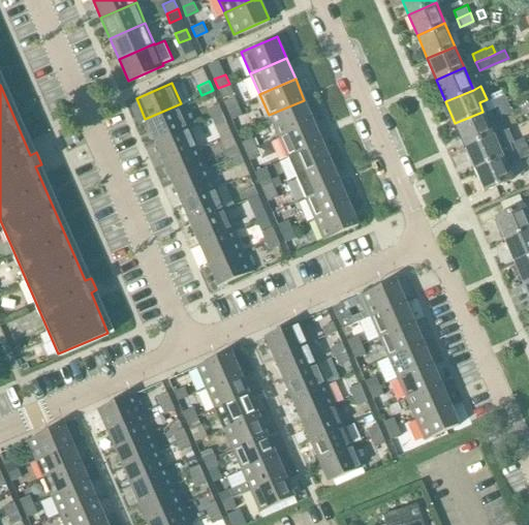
[(494,106),(508,100),(504,92),(491,97),(494,106)]
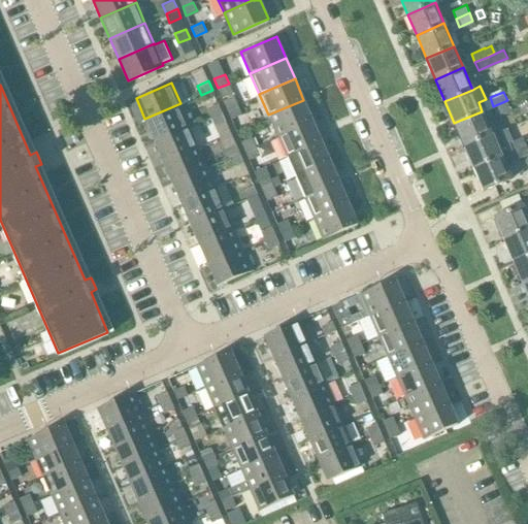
[(227,108),(237,103),(234,95),(223,99),(227,108)]
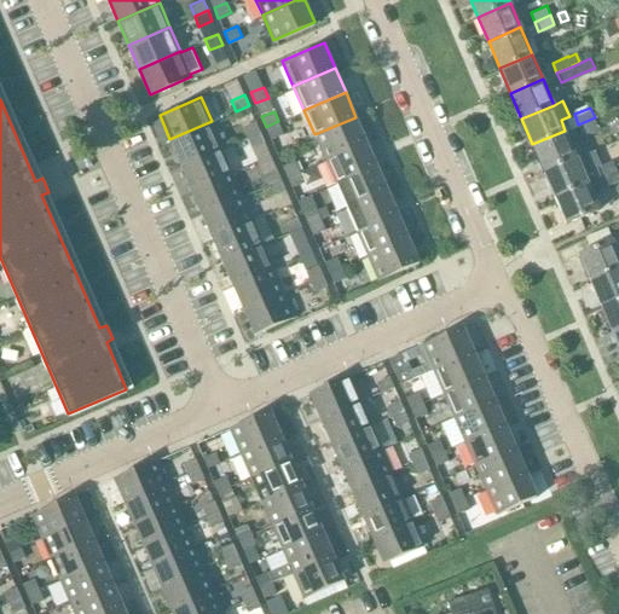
[(325,158),(366,140),(356,117),(314,134),(325,158)]
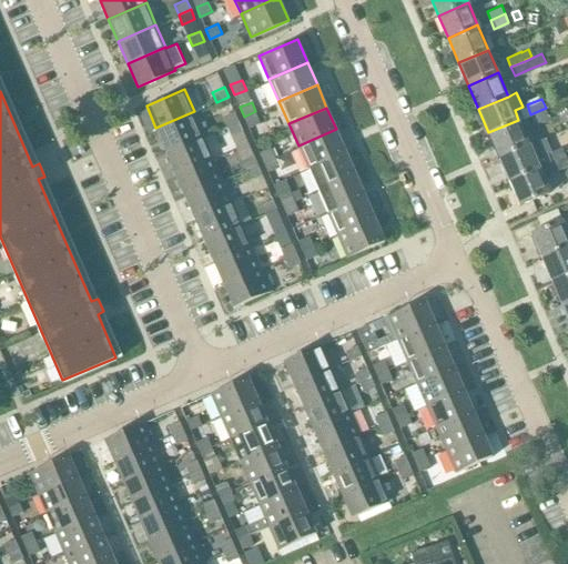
[(546,108),(530,114),(535,123),(549,117),(546,108)]
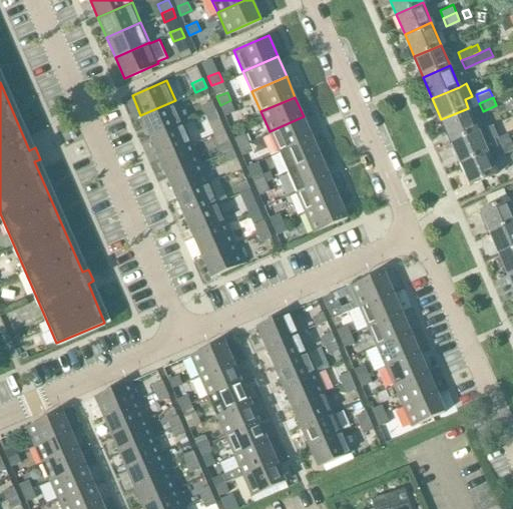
[(204,111),(214,107),(211,98),(200,103),(204,111)]
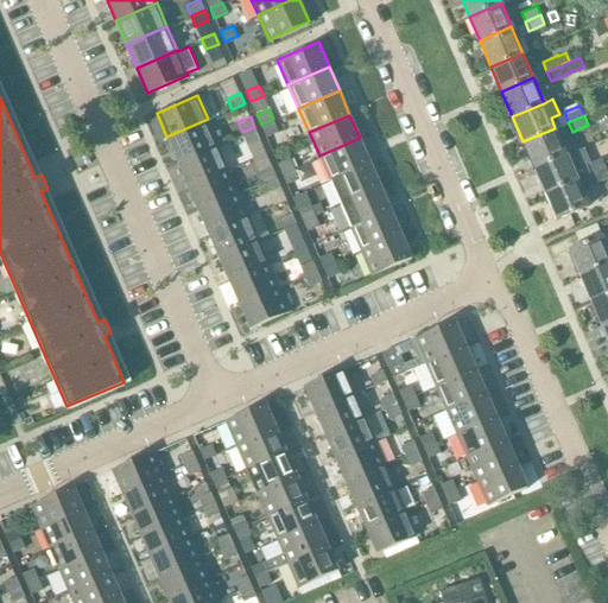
[(208,119),(166,137),(177,160),(217,143),(208,119)]
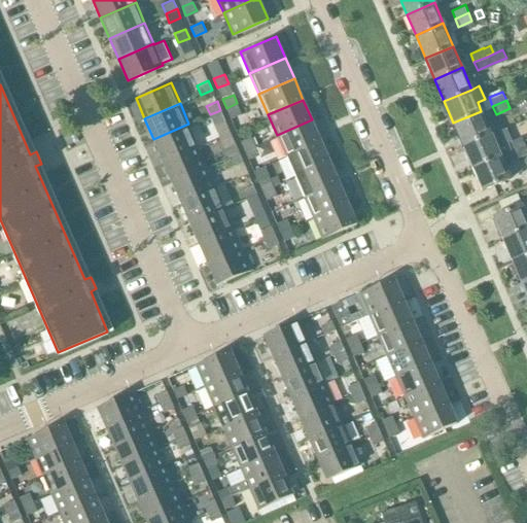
[(237,103),(226,108),(231,117),(241,112),(237,103)]
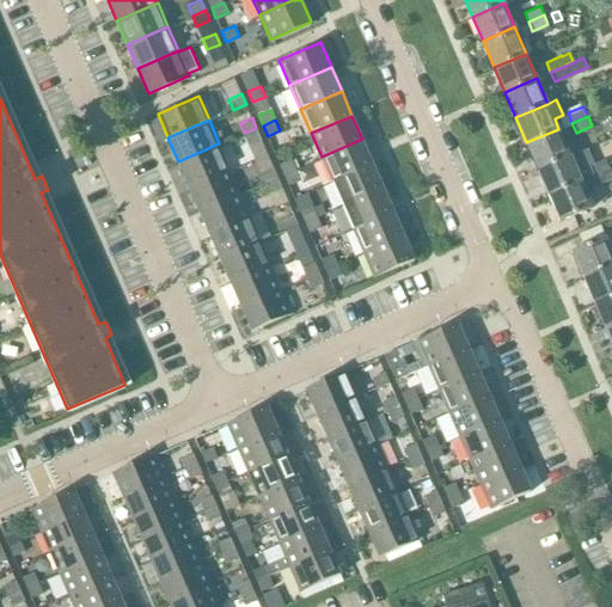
[(558,129),(526,142),(537,169),(569,154),(574,152),(563,127),(558,129)]
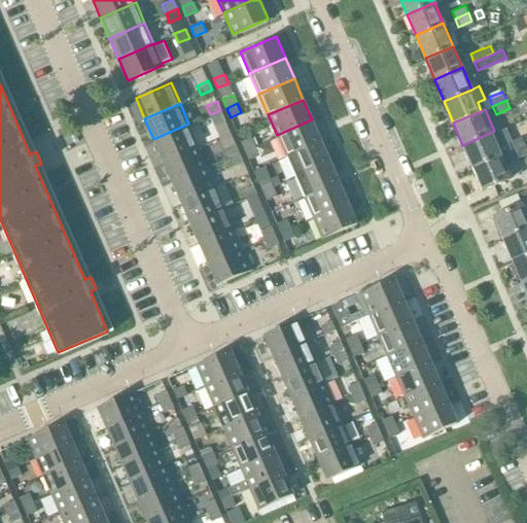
[(214,124),(224,119),(220,110),(210,114),(214,124)]
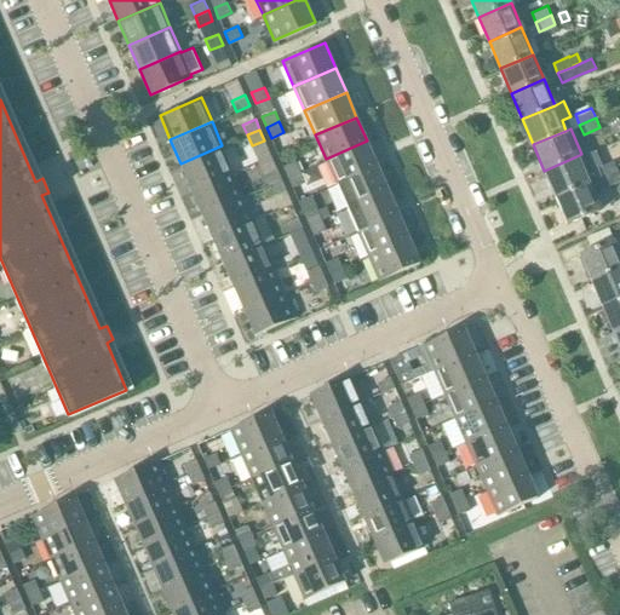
[(336,183),(378,165),(367,141),(326,159),(336,183)]
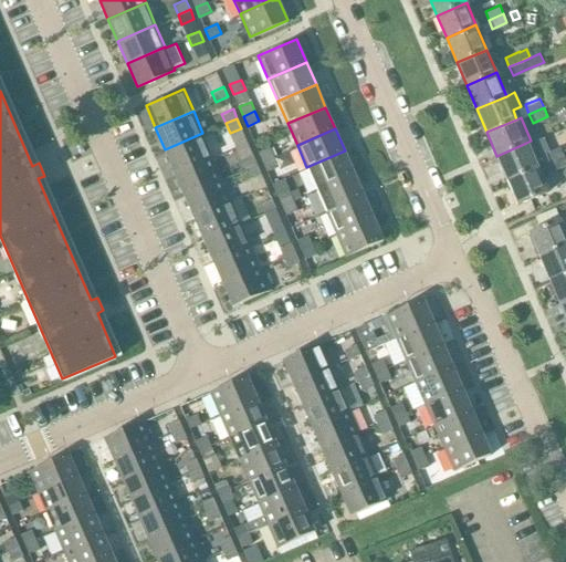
[(175,172),(212,155),(202,133),(165,149),(175,172)]
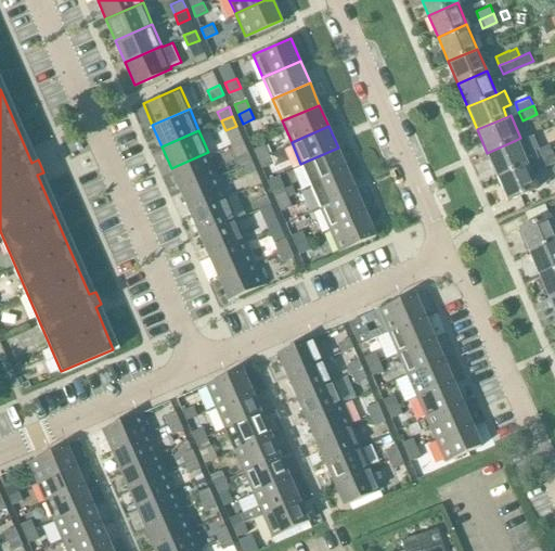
[(516,140),(487,153),(498,176),(552,152),(547,142),(539,146),(532,133),(520,138),(516,140)]
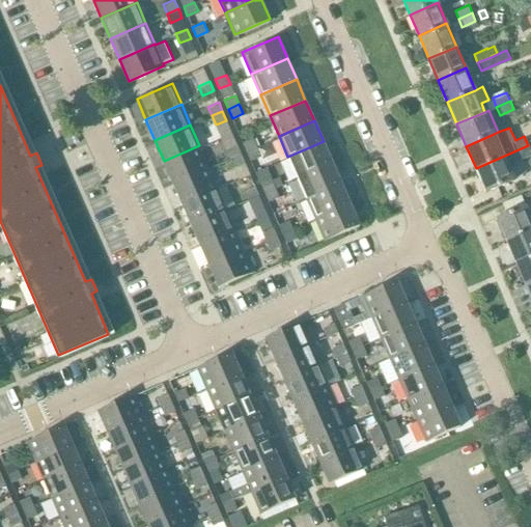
[(246,150),(257,145),(253,136),(242,141),(246,150)]
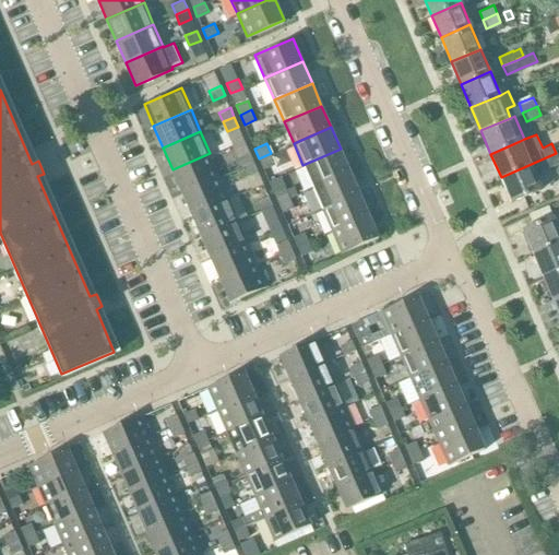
[(312,187),(349,172),(341,149),(302,165),(312,187)]
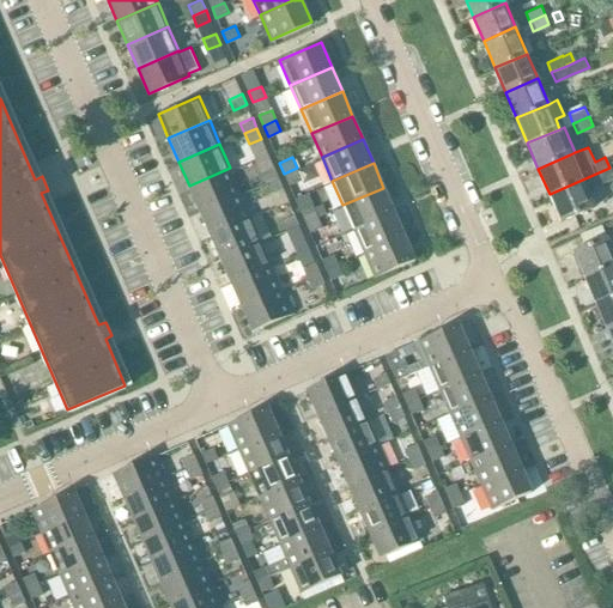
[(265,181),(278,176),(273,165),(261,170),(265,181)]
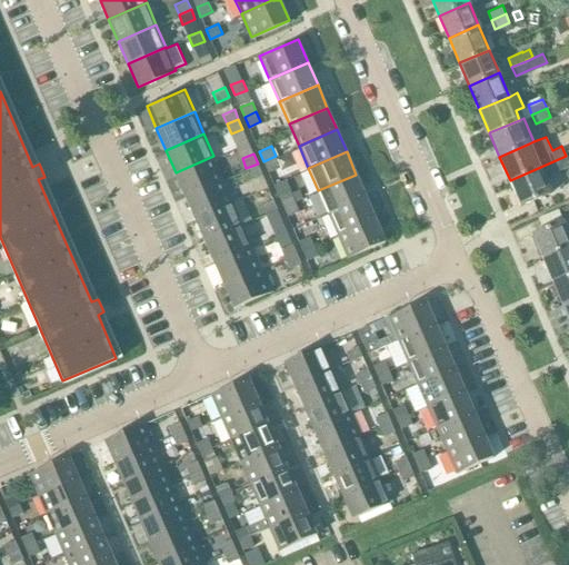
[(185,195),(223,178),(213,156),(176,172),(185,195)]
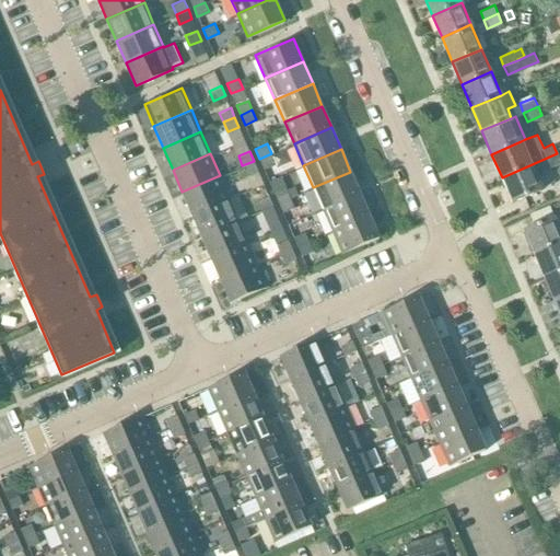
[(271,153),(259,159),(264,168),(275,163),(271,153)]
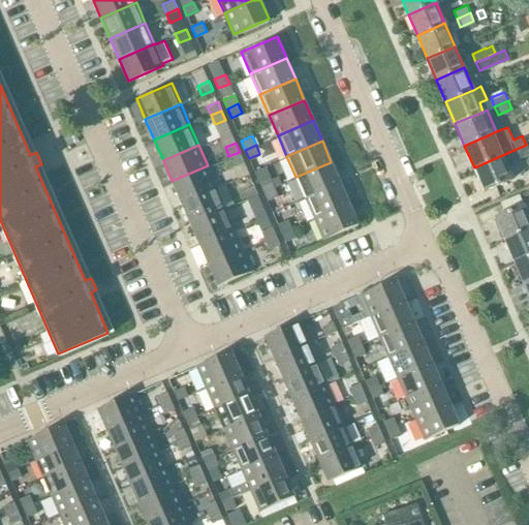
[(528,152),(528,151),(526,145),(474,167),(484,189),(510,177),(505,164),(517,159),(517,158),(528,152)]
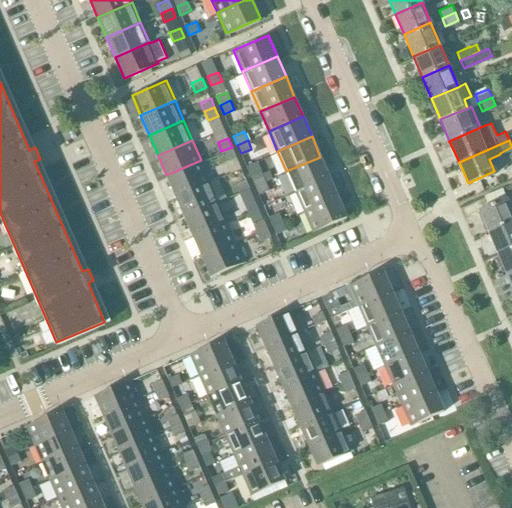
[(225,160),(236,156),(232,147),(221,151),(225,160)]
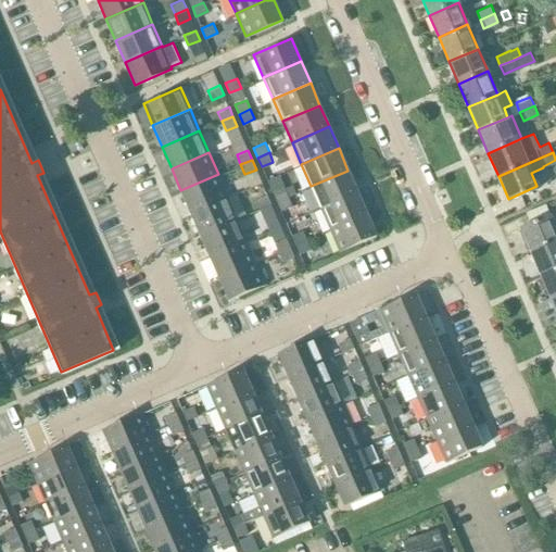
[(319,207),(357,190),(348,171),(311,186),(319,207)]
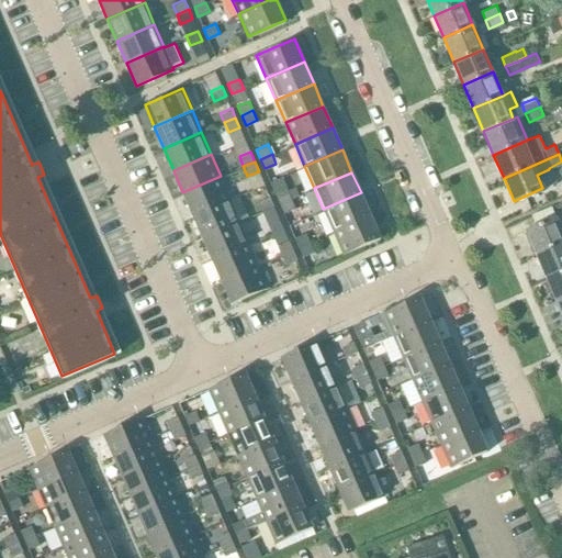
[(192,214),(229,198),(221,176),(182,192),(192,214)]
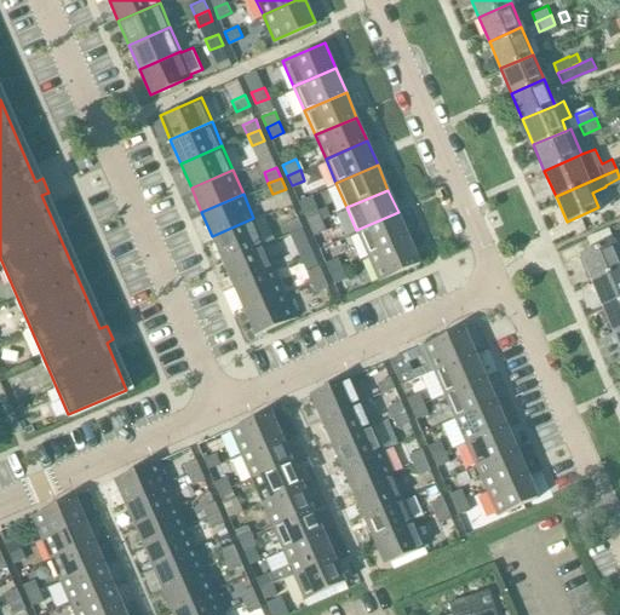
[(316,207),(304,212),(309,224),(321,218),(316,207)]
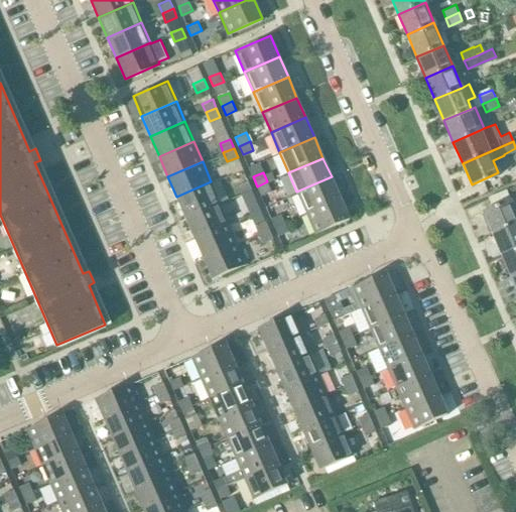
[(305,212),(337,199),(340,198),(332,176),(296,192),(305,212)]
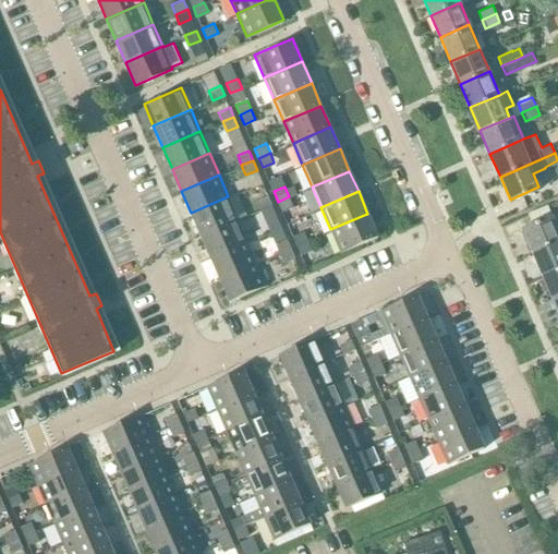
[(268,194),(256,199),(261,209),(273,204),(268,194)]
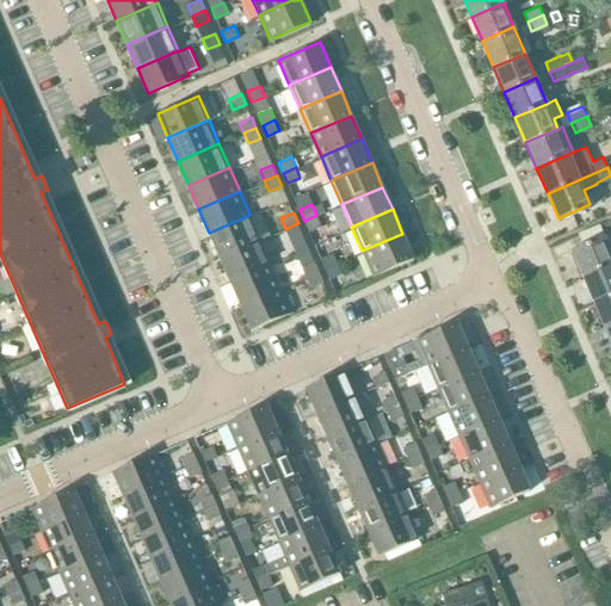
[(250,215),(209,233),(220,257),(260,239),(250,215)]
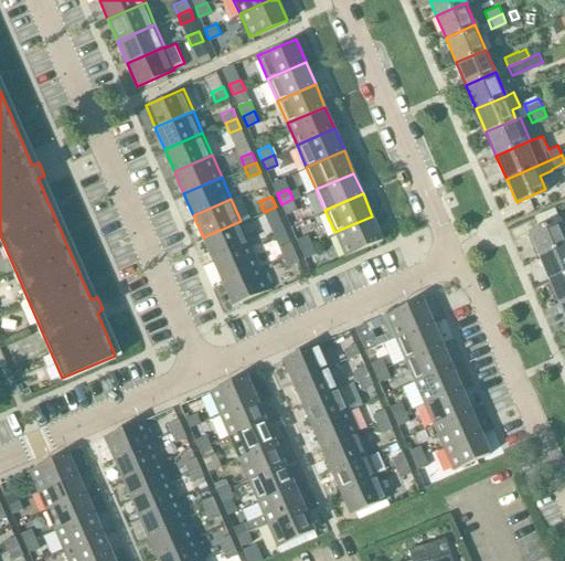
[(292,199),(281,204),(285,213),(297,208),(292,199)]
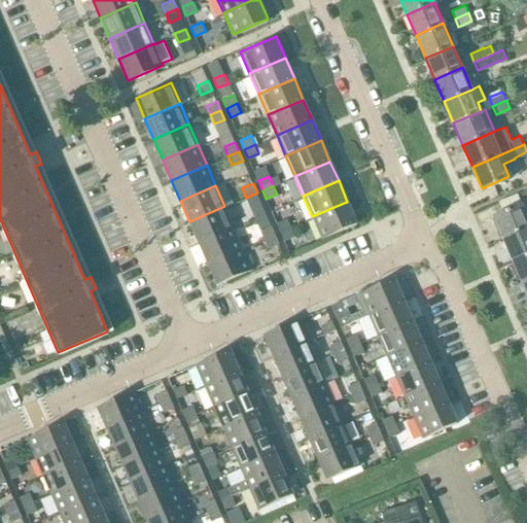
[(257,193),(246,198),(249,205),(260,201),(257,193)]
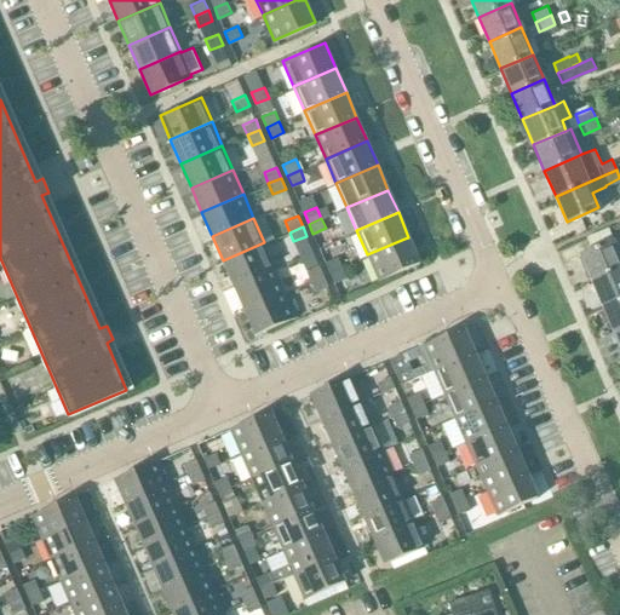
[(405,239),(367,254),(378,280),(419,262),(408,237),(405,239)]
